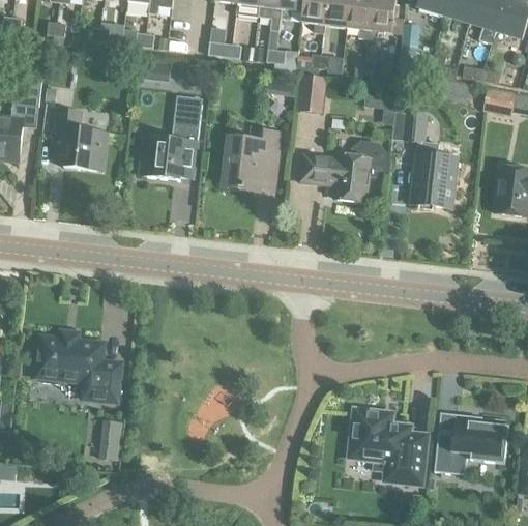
[(149,0),(147,10),(158,11),(158,3),(172,5),(172,0),(149,0)]
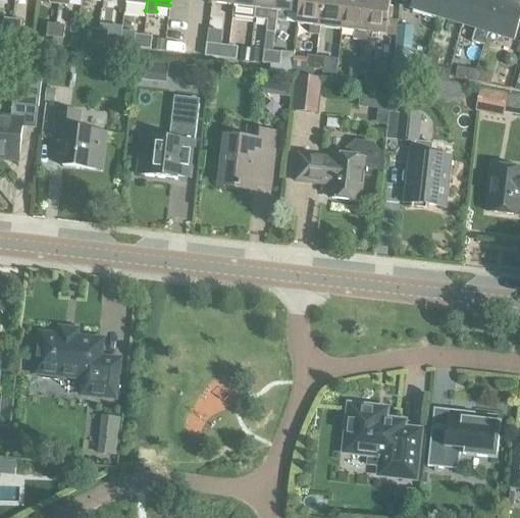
[(234,0),(234,2),(231,13),(243,14),(245,3),(257,5),(257,0),(234,0)]
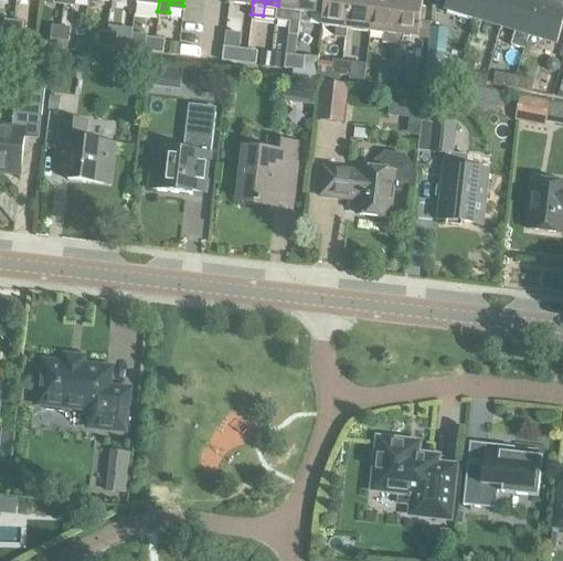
[(278,0),(278,6),(276,19),(289,20),(288,33),(298,34),(299,22),(301,8),(303,0),(278,0)]
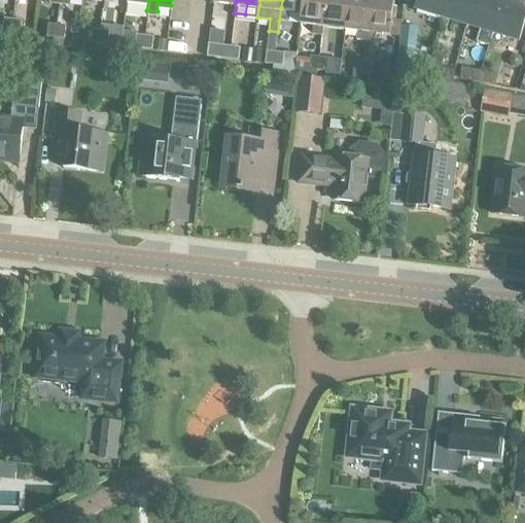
[(282,0),(281,7),(279,21),(288,22),(290,8),(302,10),(303,0),(282,0)]
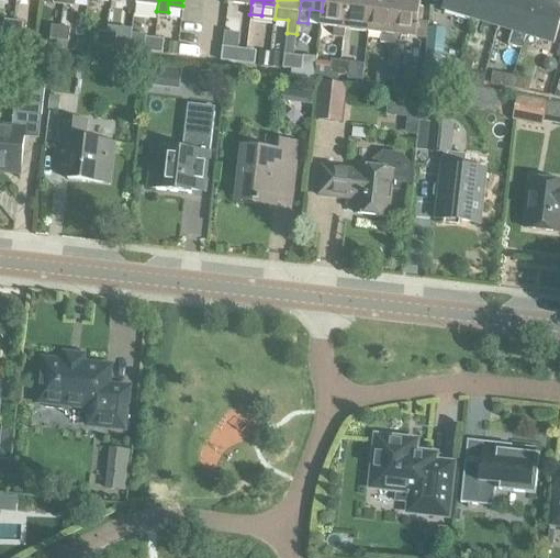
[(323,0),(322,11),(321,22),(334,24),(333,34),(344,35),(345,25),(348,0),(323,0)]
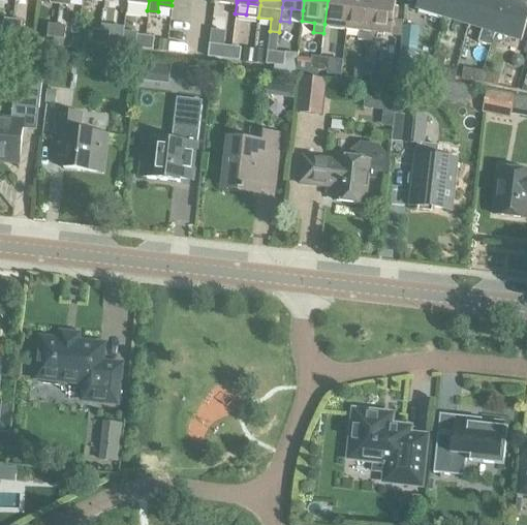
[(328,0),(324,24),(347,27),(350,0),(328,0)]
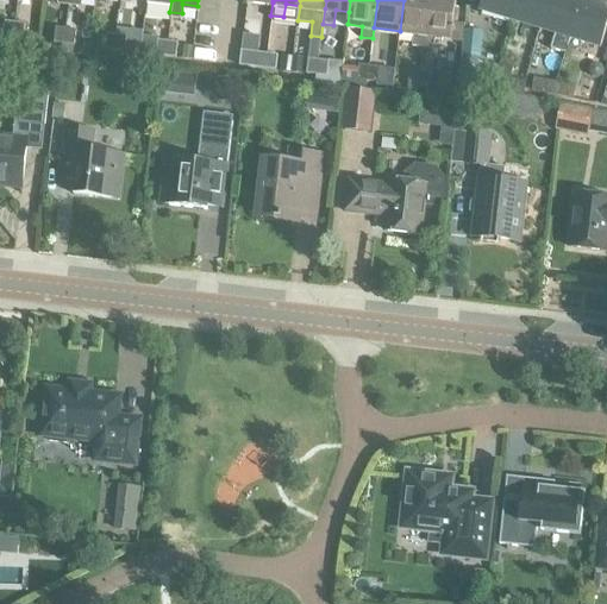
[(404,0),(400,31),(425,33),(429,0),(404,0)]
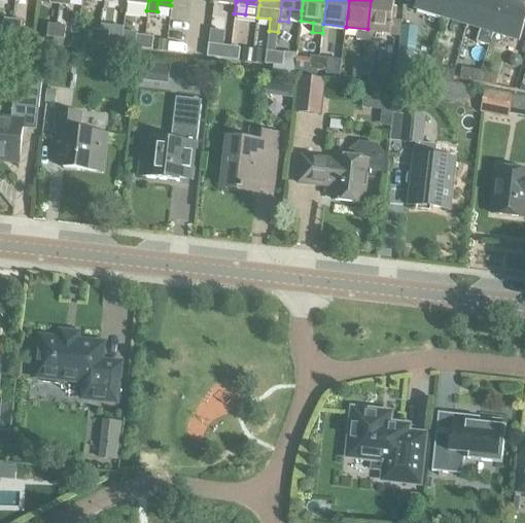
[(371,0),(368,29),(388,32),(392,0),(371,0)]
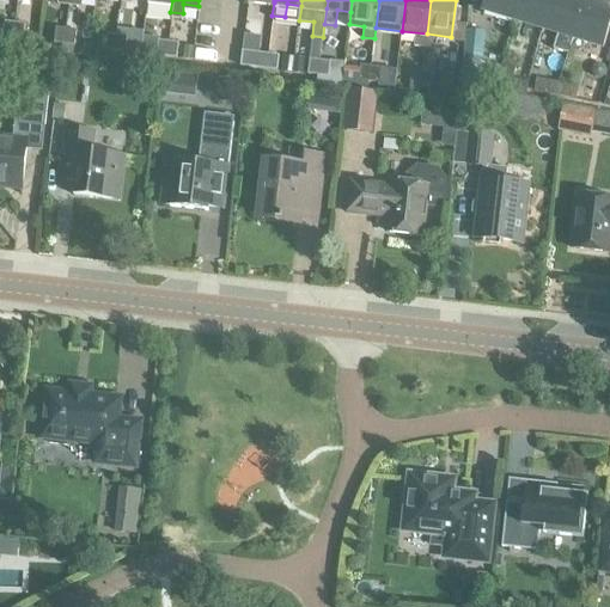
[(513,16),(518,0),(485,0),(483,6),(513,16)]
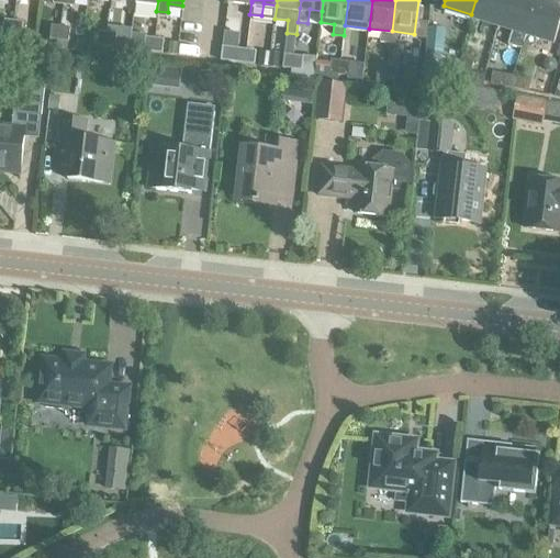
[(476,0),(471,14),(499,23),(505,0),(476,0)]
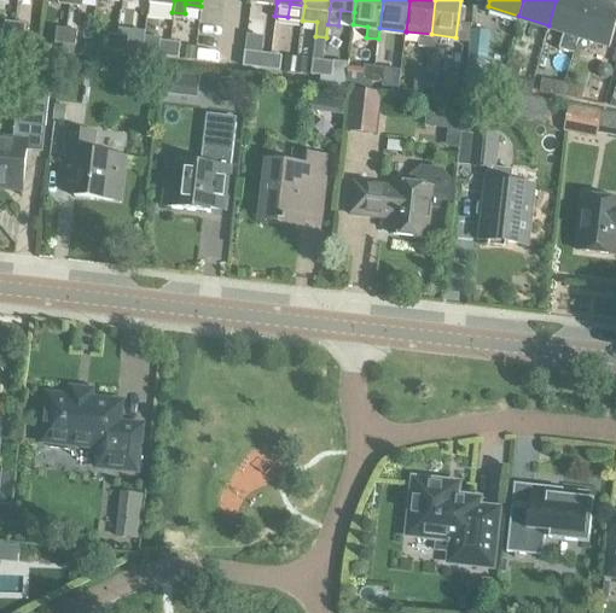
[(556,0),(548,25),(564,30),(559,45),(574,50),(579,35),(588,0),(556,0)]
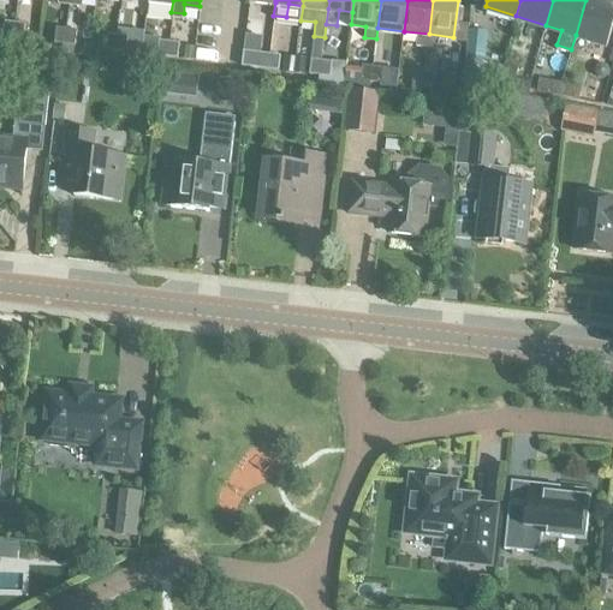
[(612,6),(594,0),(585,0),(576,35),(606,45),(612,21),(612,6)]
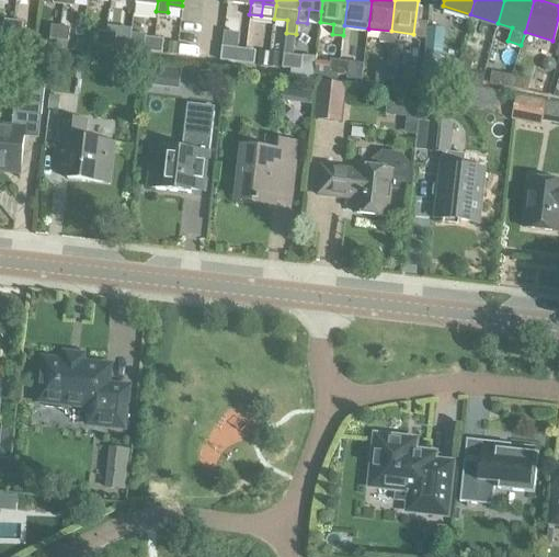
[(2,22),(1,31),(2,31),(11,32),(12,18),(3,16),(2,22)]
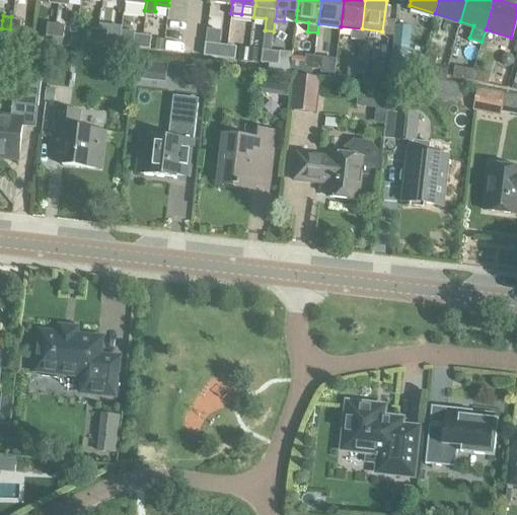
[(11,16),(10,29),(18,30),(20,17),(11,16)]
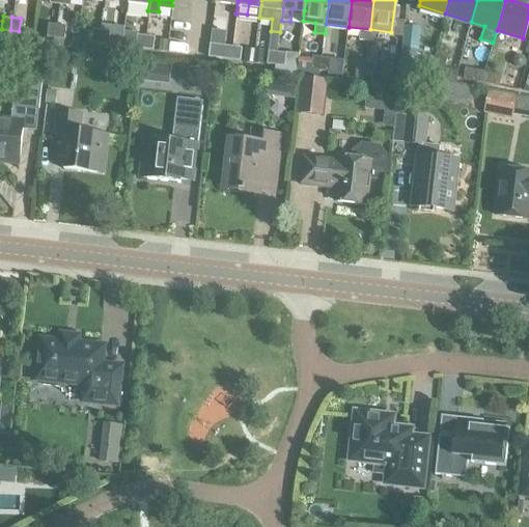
[(54,35),(55,22),(47,21),(45,34),(54,35)]
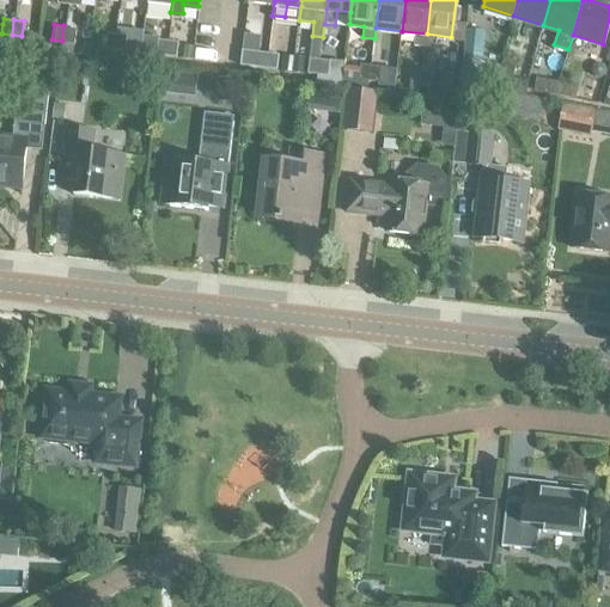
[(74,26),(63,25),(62,41),(72,42),(74,26)]
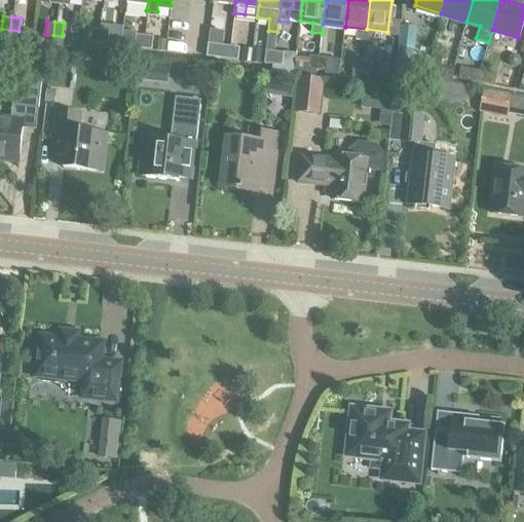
[(98,40),(99,28),(89,27),(88,39),(98,40)]
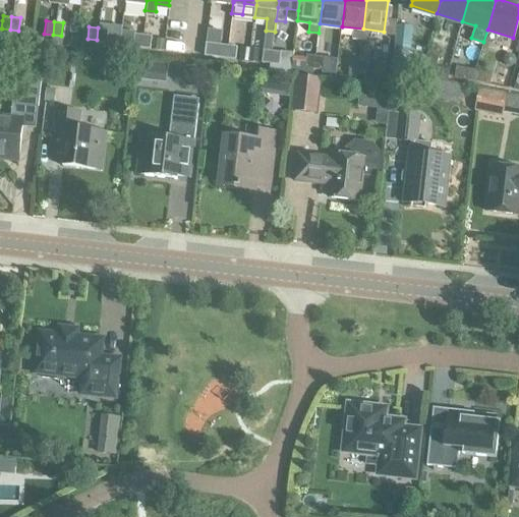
[(106,29),(98,27),(97,40),(105,41),(106,29)]
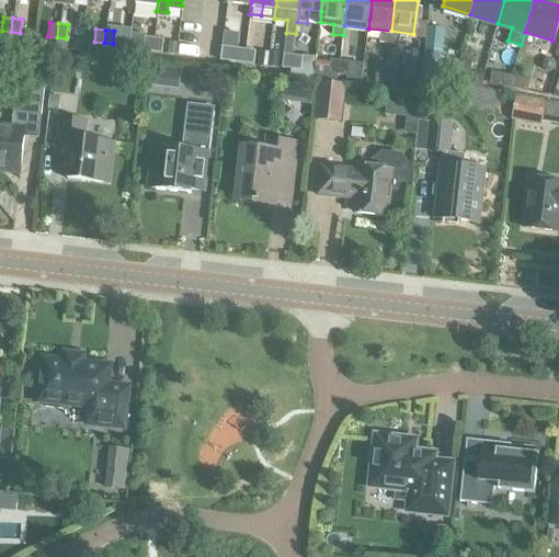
[(151,48),(152,35),(143,34),(140,47),(151,48)]
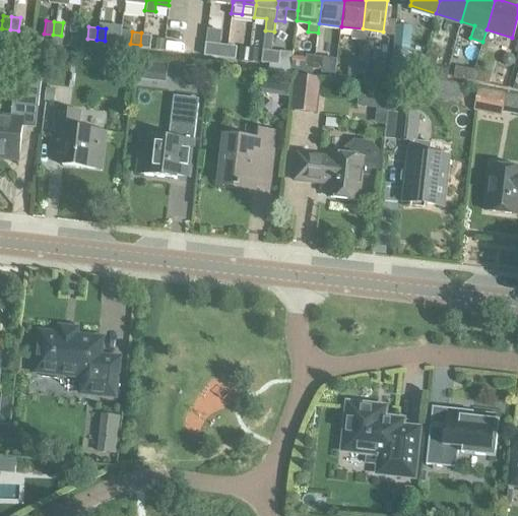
[(149,34),(141,33),(140,45),(147,46),(149,34)]
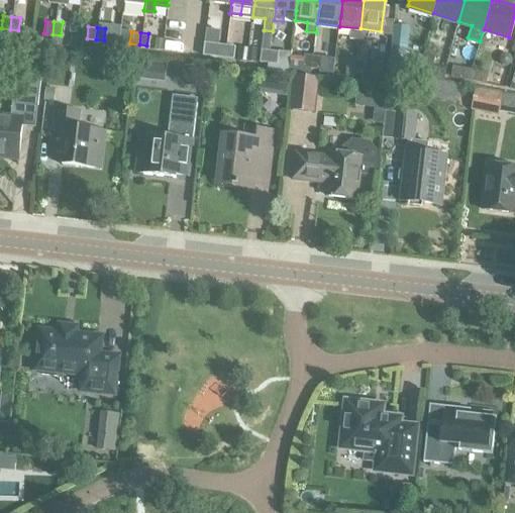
[(155,35),(153,47),(162,48),(164,36),(155,35)]
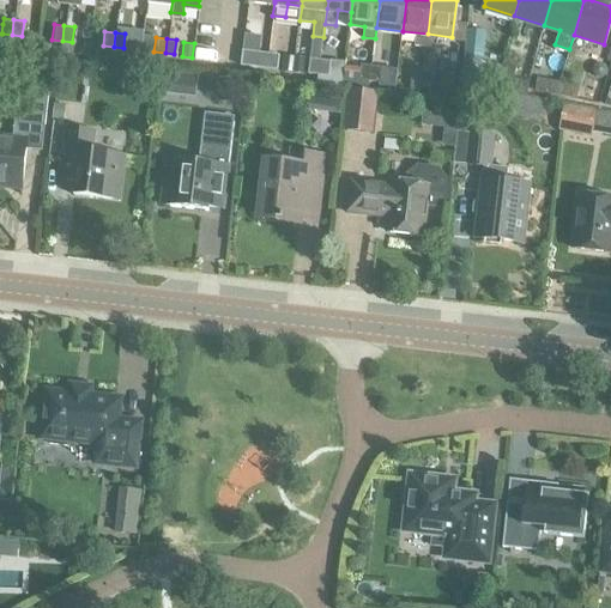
[(258,49),(241,48),(239,62),(256,65),(265,66),(267,50),(258,49)]
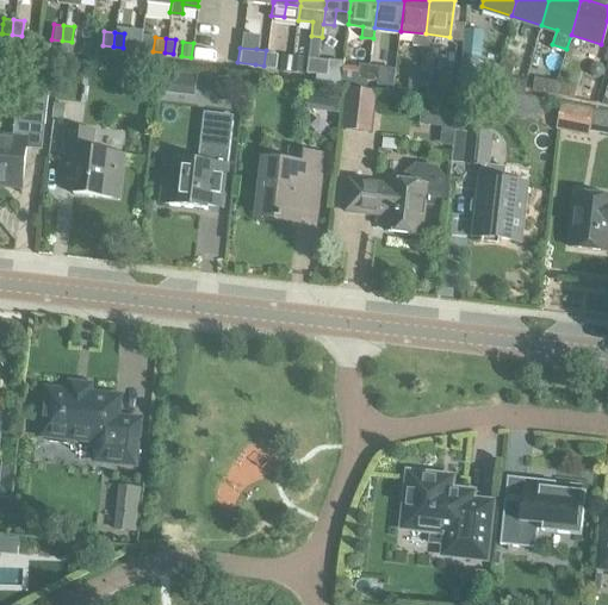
[(0,62),(2,67),(11,68),(13,51),(0,50),(0,62)]
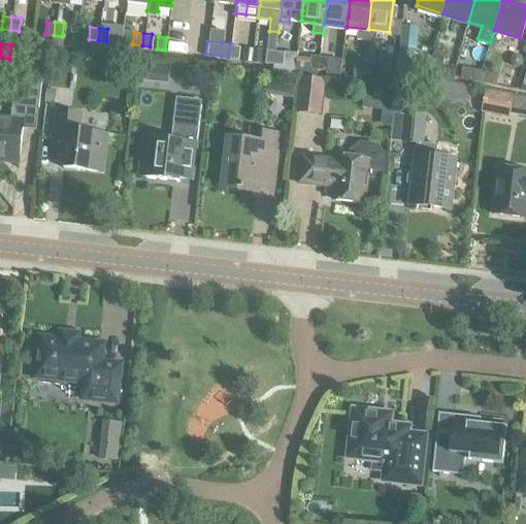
[(231,43),(230,58),(236,59),(238,44),(231,43)]
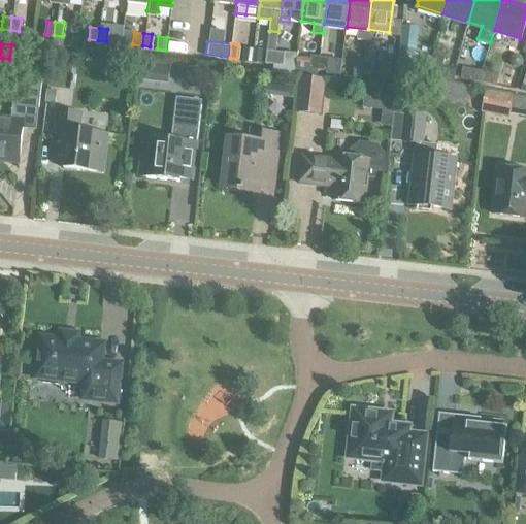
[(252,46),(251,60),(260,61),(261,47),(252,46)]
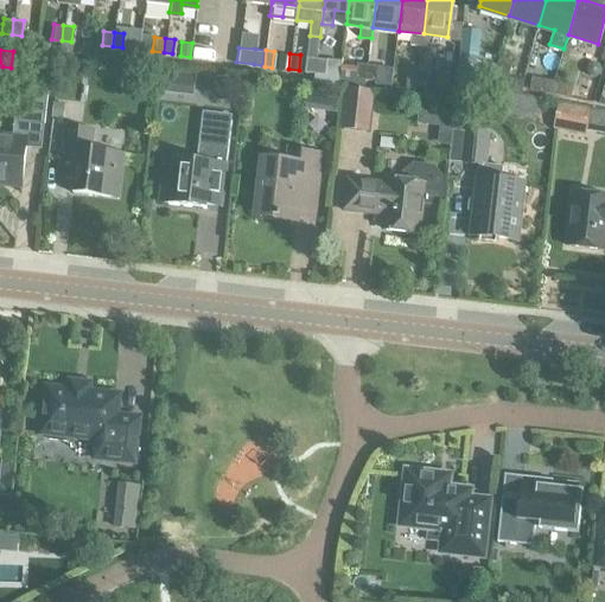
[(469,81),(471,68),(473,57),(458,53),(453,77),(469,81)]
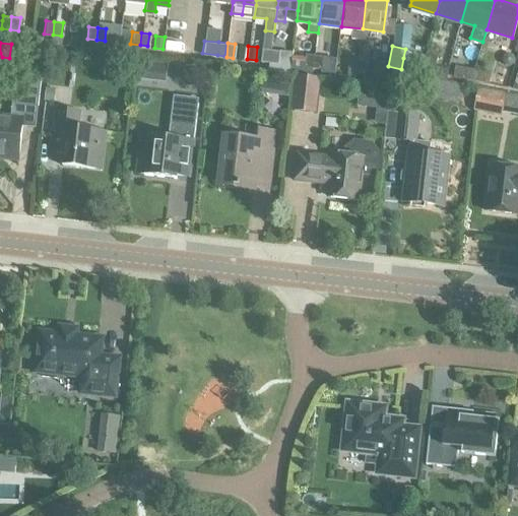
[(270,61),(272,49),(261,47),(259,60),(270,61)]
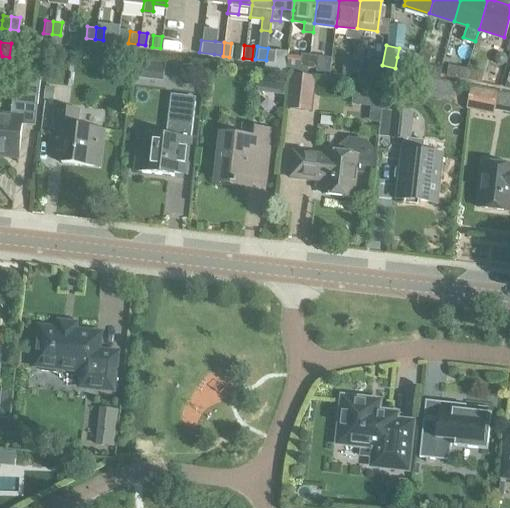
[(419,49),(416,61),(427,63),(430,51),(419,49)]
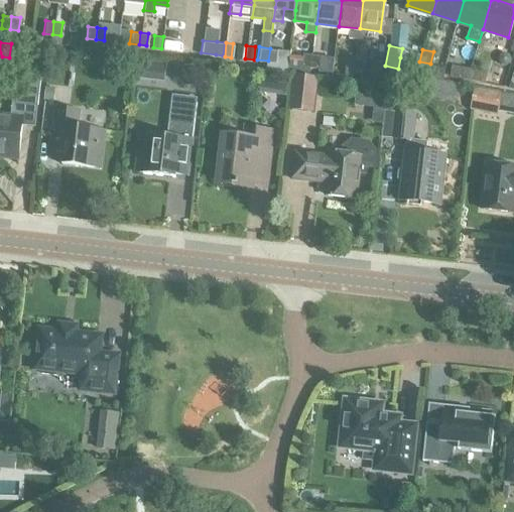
[(407,50),(405,58),(418,61),(419,52),(407,50)]
